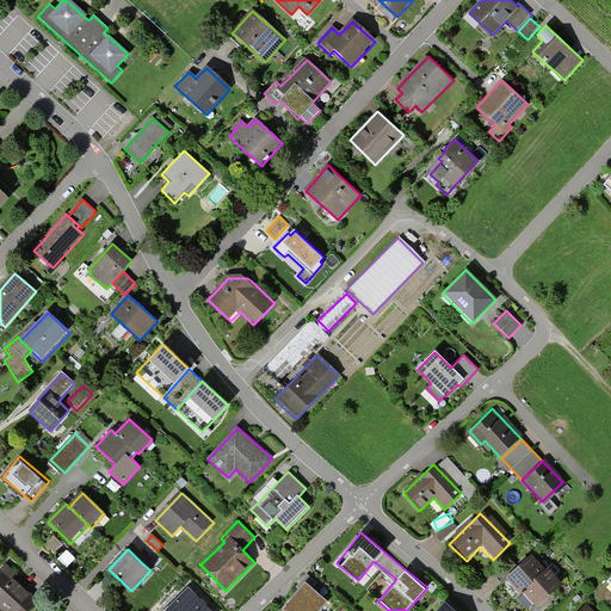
[(547,599),(560,588),(531,557),(516,572),(505,581),(518,596),(522,592),(536,609),(547,599)]
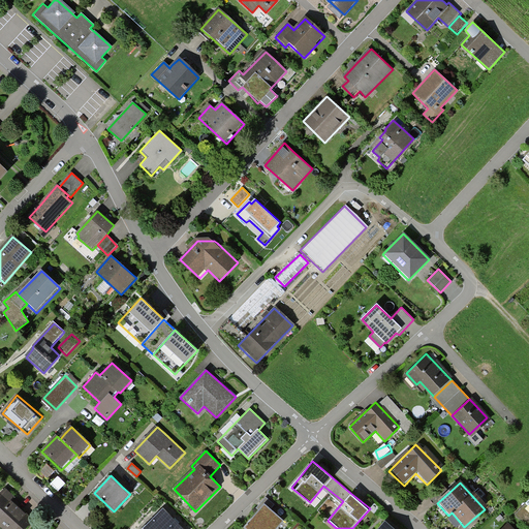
[(0,528),(1,528),(25,528),(31,523),(10,504),(14,500),(11,497),(4,491),(0,495),(0,528)]
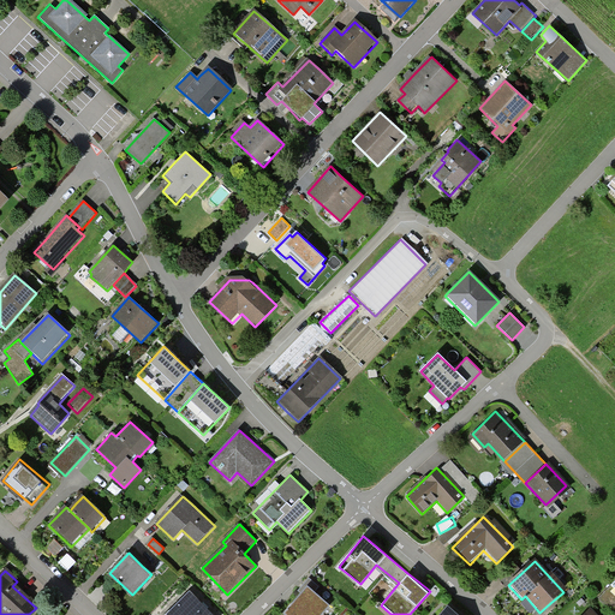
[(614,579),(598,595),(613,610),(614,607),(614,579)]
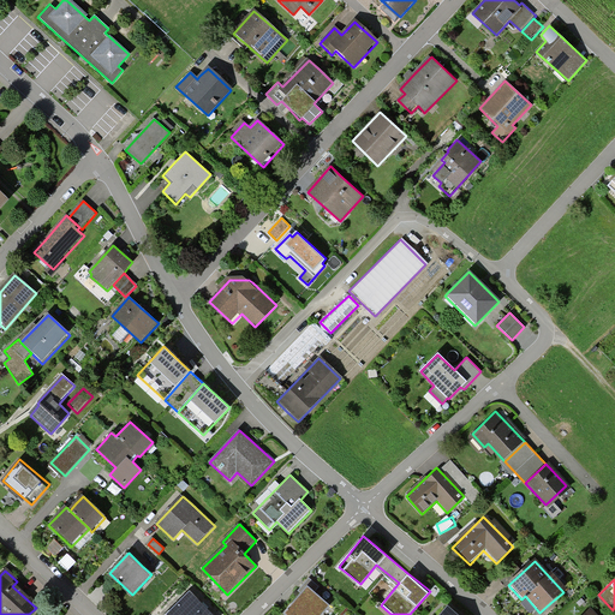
[(318,614),(328,604),(306,585),(304,589),(284,611),(287,614),(318,614)]
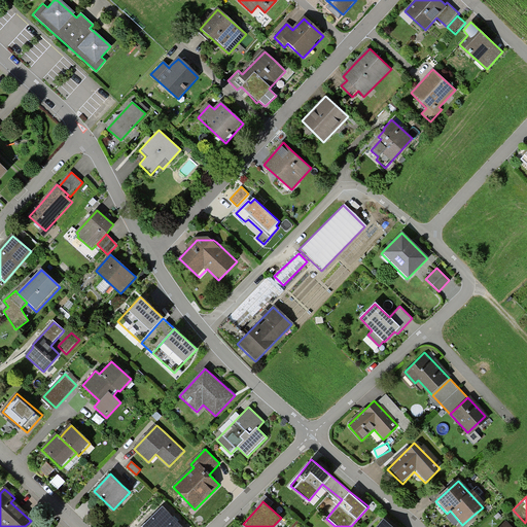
[(142,526),(181,526),(175,521),(162,507),(142,526)]
